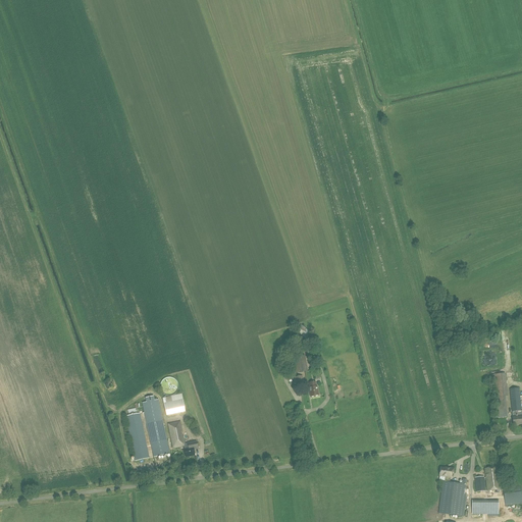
[(302,335),(309,331),(305,324),(298,328),(302,335)]
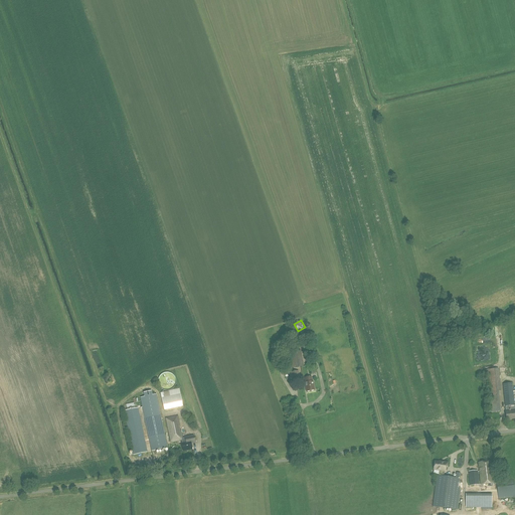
[(290,354),(292,368),(303,367),(301,352),(290,354)]
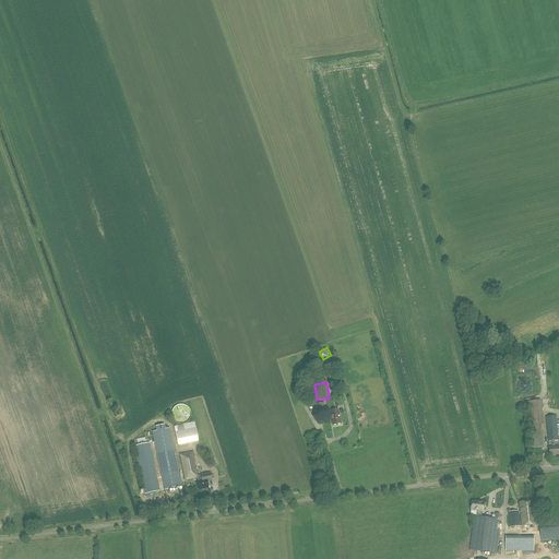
[(316,404),(318,415),(325,414),(324,403),(316,404)]
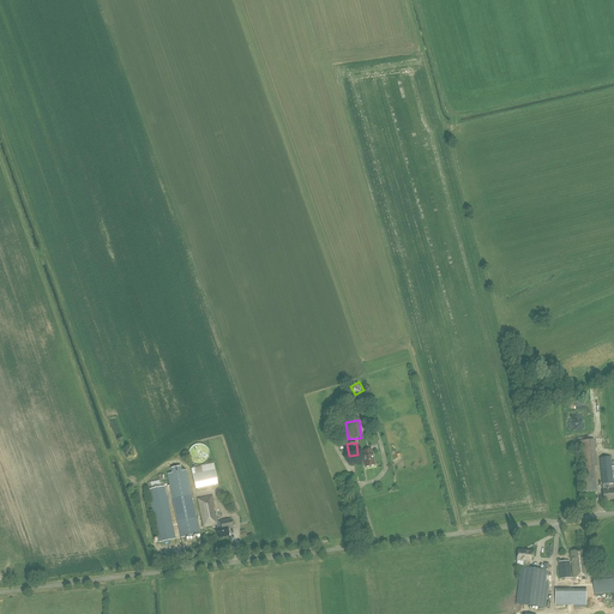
[(375,467),(373,455),(372,456),(371,450),(363,451),(365,457),(363,457),(366,468),(375,467)]
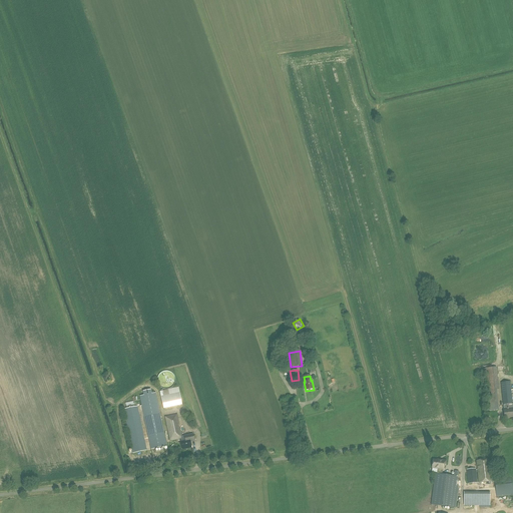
[(510,382),(501,383),(504,405),(505,405),(512,404),(510,382)]
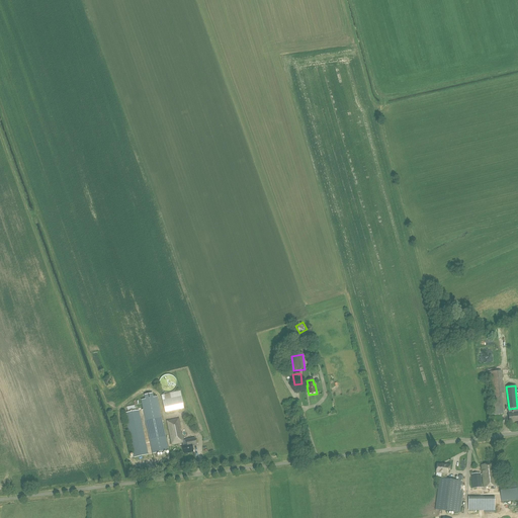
[(143,399),(142,399),(153,453),(168,450),(168,449),(169,448),(169,447),(167,447),(164,433),(165,432),(164,425),(163,425),(160,412),(161,412),(159,404),(158,404),(157,397),(153,398),(152,394),(145,396),(146,400),(143,400),(143,399)]
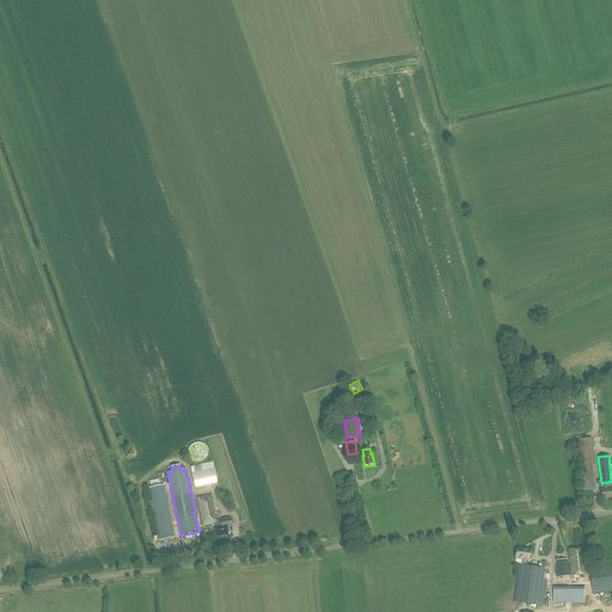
[(202,465),(190,467),(195,488),(218,483),(214,469),(203,471),(202,465)]
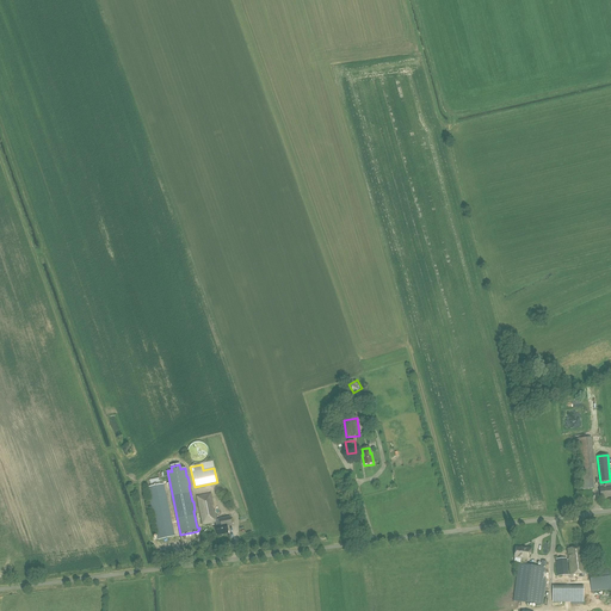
[(610,497),(610,481),(602,482),(603,488),(600,489),(602,499),(610,497)]
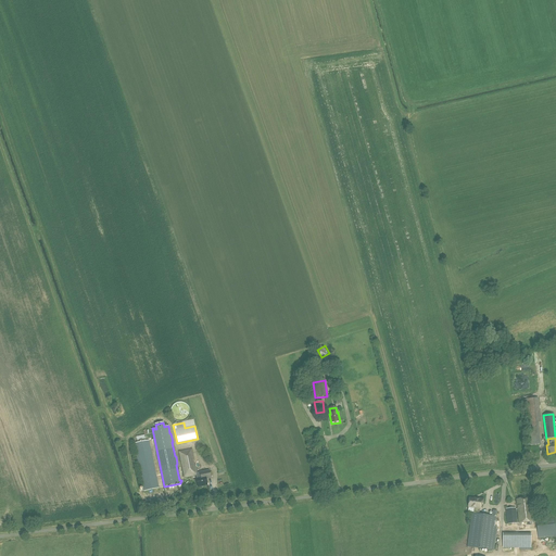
[(137,441),(137,443),(134,443),(144,491),(160,488),(150,440),(147,441),(146,439),(137,441)]
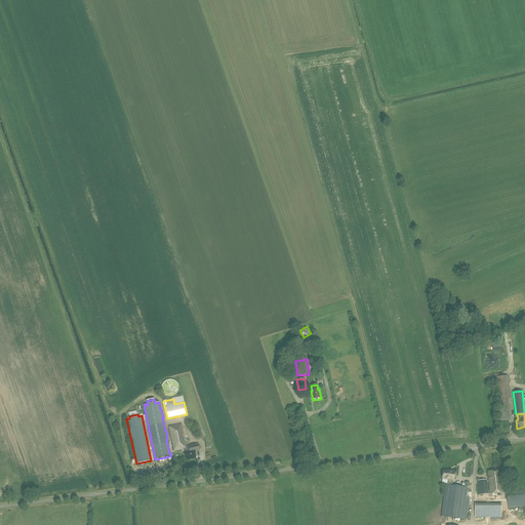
[(189,446),(186,447),(185,439),(183,439),(183,436),(184,435),(182,425),(169,427),(174,451),(185,449),(187,460),(196,458),(195,452),(200,451),(198,444),(189,446)]
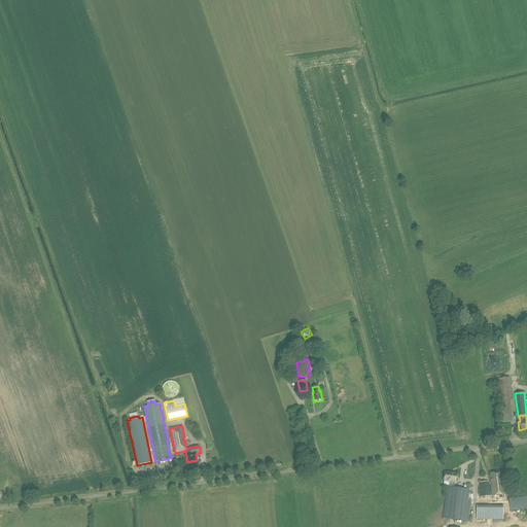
[(458,478),(458,472),(453,472),(445,471),(444,480),(456,481),(456,477),(458,478)]
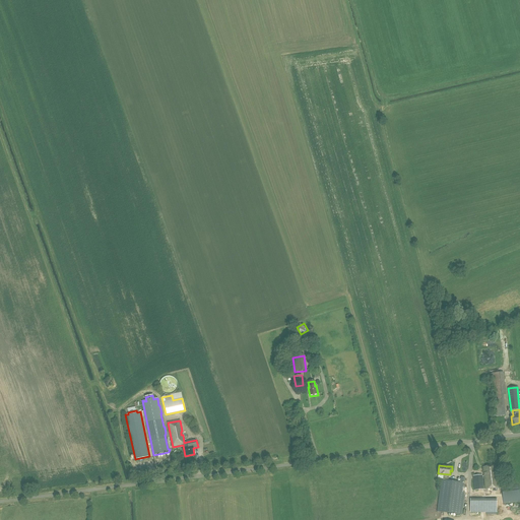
[(484,478),(485,490),(499,488),(496,465),(482,467),(483,475),(482,475),(473,475),(474,491),(483,490),(482,478),(484,478)]
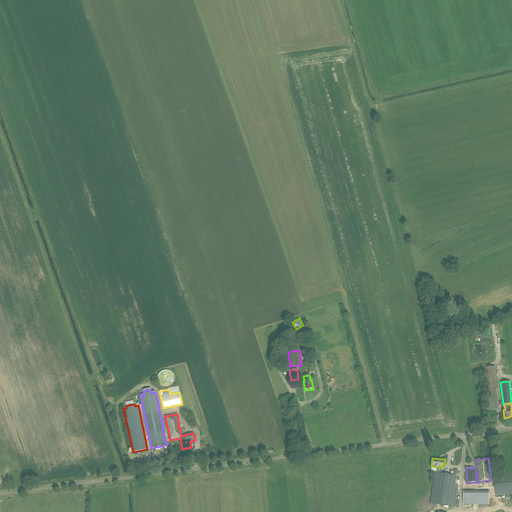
[(455,507),(458,484),(455,484),(456,474),(457,474),(458,470),(454,470),(453,475),(435,472),(431,504),(455,507)]
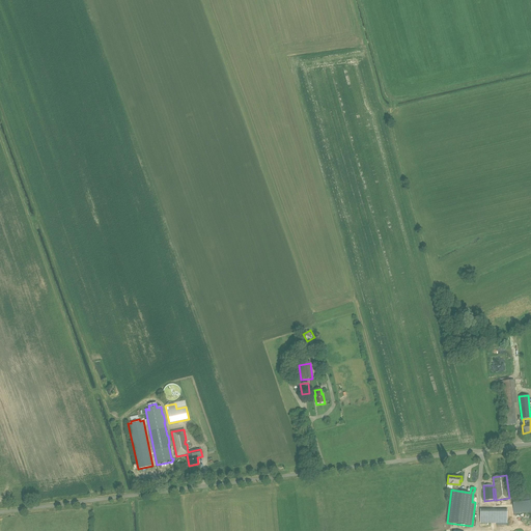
[(514,512),(530,510),(530,507),(530,496),(512,498),(514,512)]
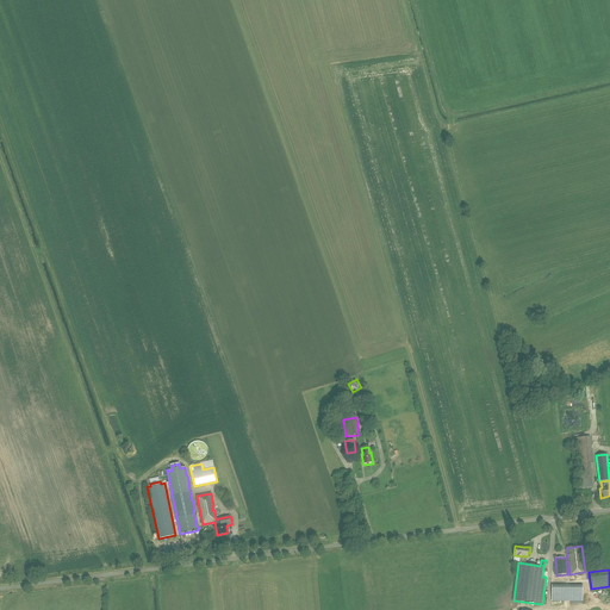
[(552,599),(573,599),(573,603),(583,603),(583,584),(552,584),(552,599)]
